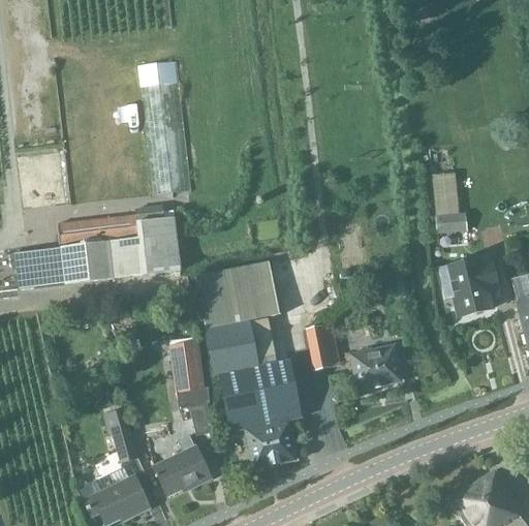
[(152,193),(191,189),(176,62),(137,67),(152,193)]
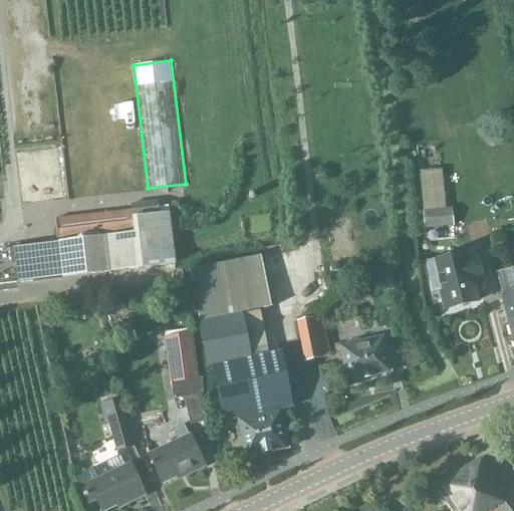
[(423,226),(425,226),(454,224),(451,186),(448,158),(417,161),(423,226)]
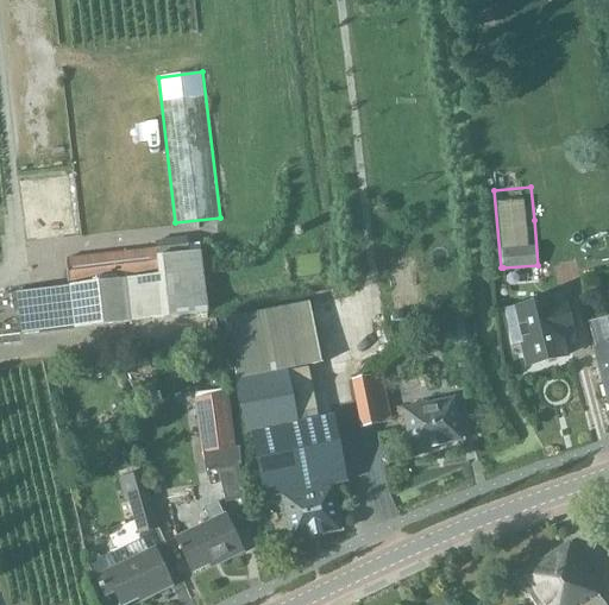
[(69,283),(17,289),(23,333),(207,310),(199,249),(157,253),(156,246),(66,257),(69,283)]
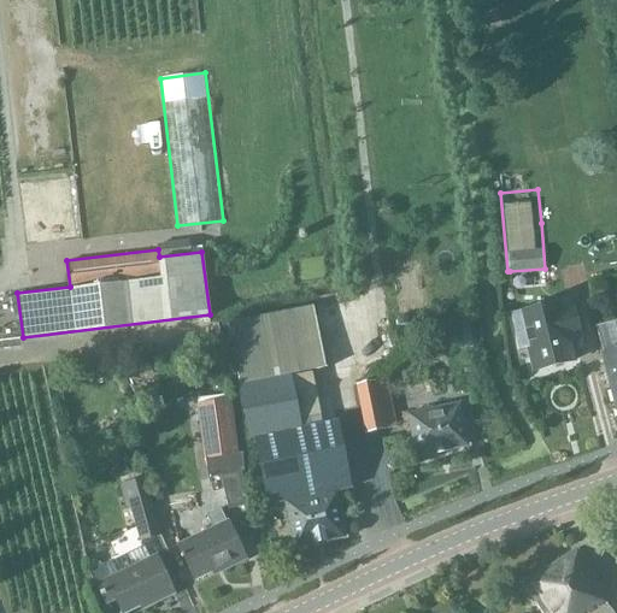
[(340,290),(317,295),(319,308),(342,304),(340,290)]
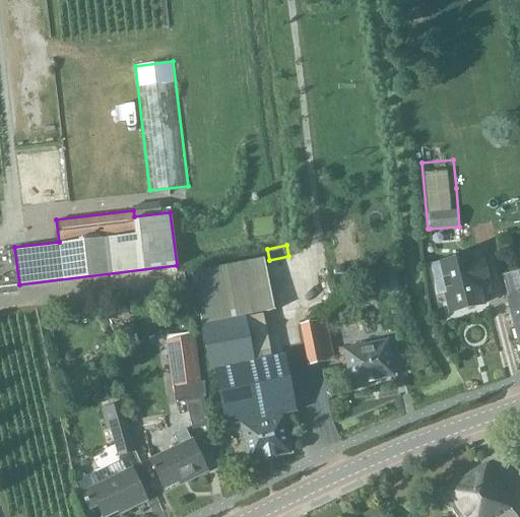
[(480,286),(491,283),(482,253),(474,255),(474,252),(432,263),(439,293),(445,292),(450,311),(484,302),(480,286)]
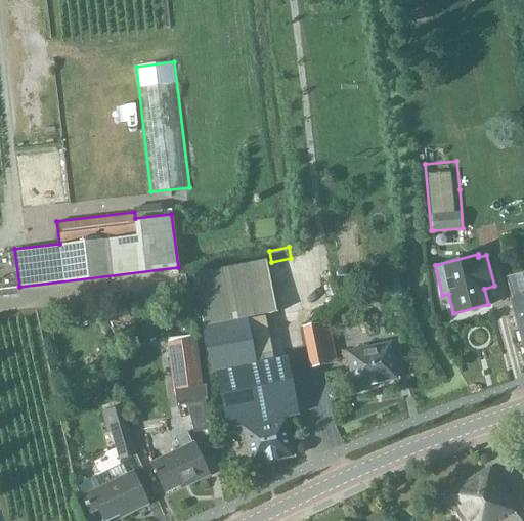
[(286,356),(273,297),(271,279),(267,258),(193,272),(213,372),(217,371),(228,428),(243,425),(251,464),(295,454),(287,416),(298,414),(286,356)]
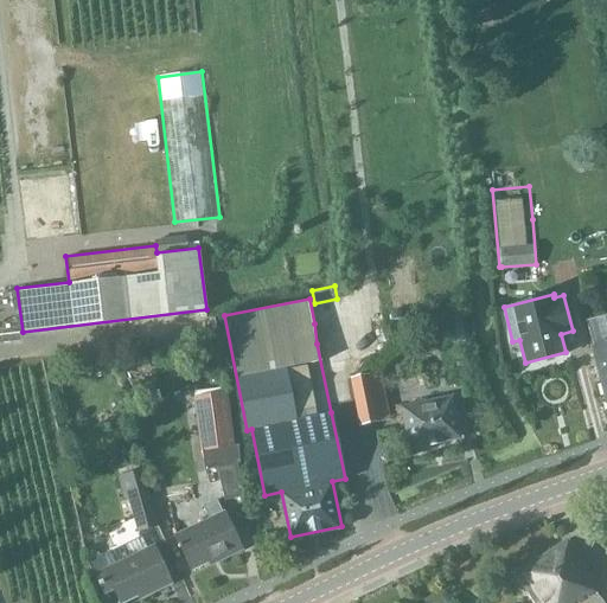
[(606,341),(593,346),(606,397),(606,341)]
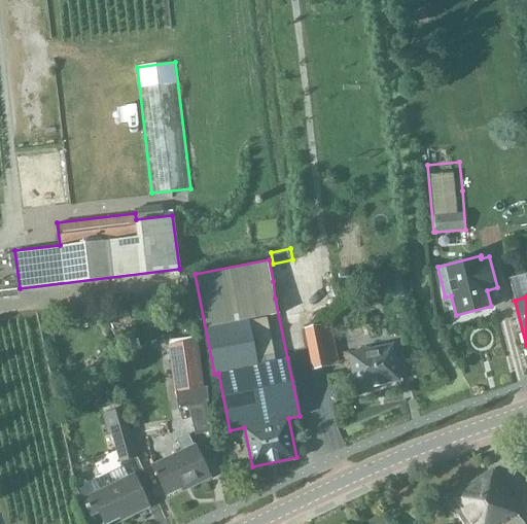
[(321,324),(305,327),(313,368),(329,364),(321,324)]
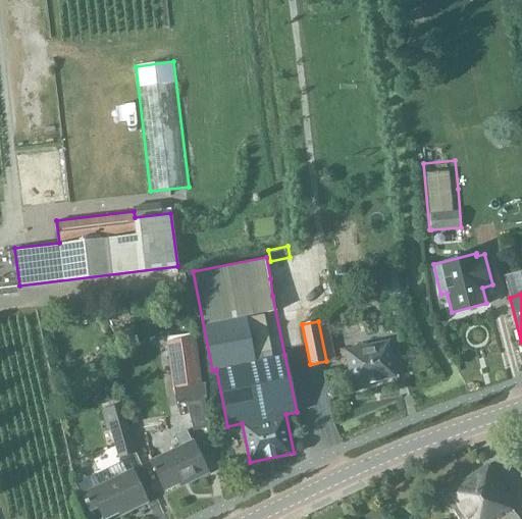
[(167,357),(197,356),(196,325),(166,326),(167,357)]
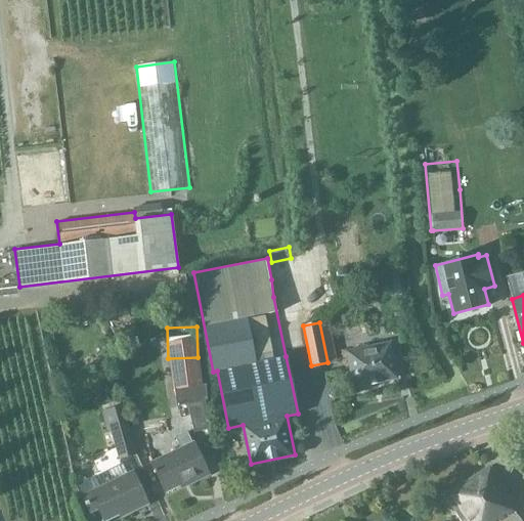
[(354,386),(399,377),(391,341),(347,350),(354,386)]
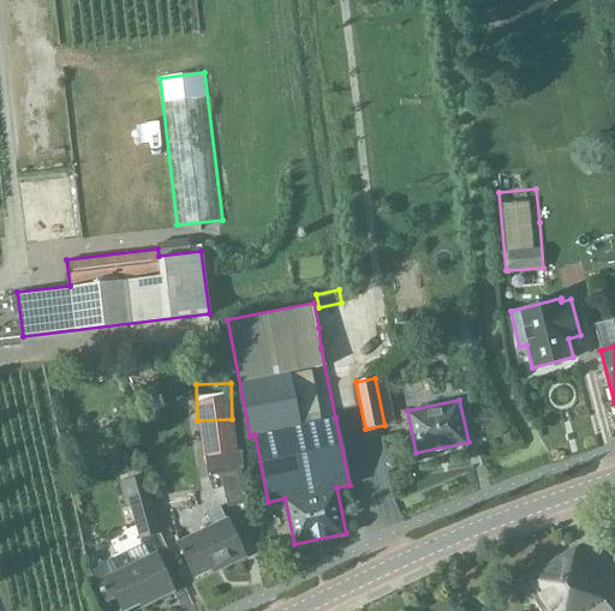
[(230,504),(249,499),(240,467),(222,472),(230,504)]
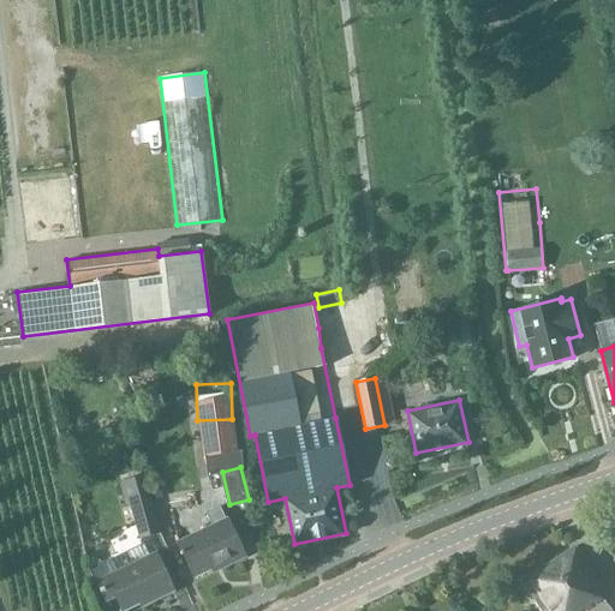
[(144,474),(121,481),(127,504),(132,503),(141,535),(160,531),(144,474)]
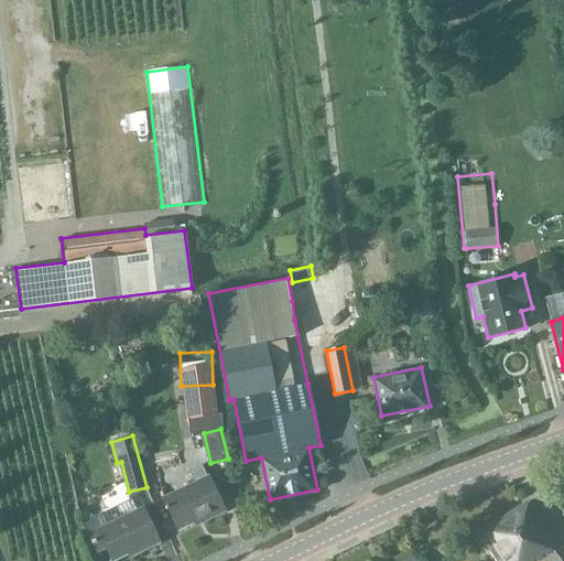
[(188,471),(193,482),(163,497),(179,528),(203,517),(204,519),(226,509),(209,475),(206,476),(201,465),(188,471)]
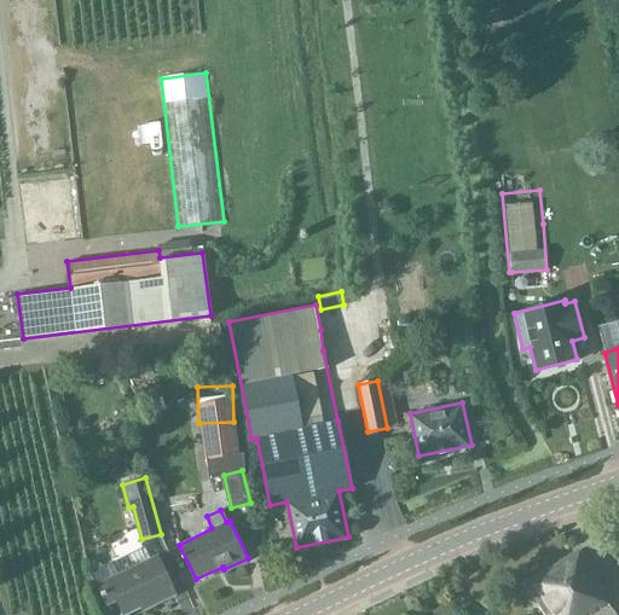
[(615,614),(600,591),(609,585),(583,546),(525,582),(545,614),(615,614)]
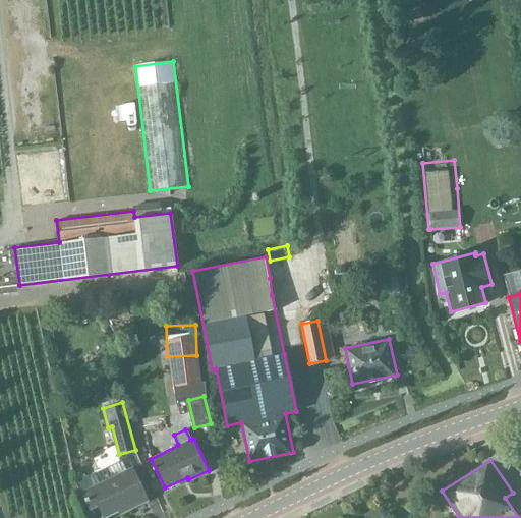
[(128,509),(148,500),(132,467),(127,470),(122,461),(87,478),(91,487),(82,492),(90,508),(99,504),(105,517),(127,506),(128,509)]
